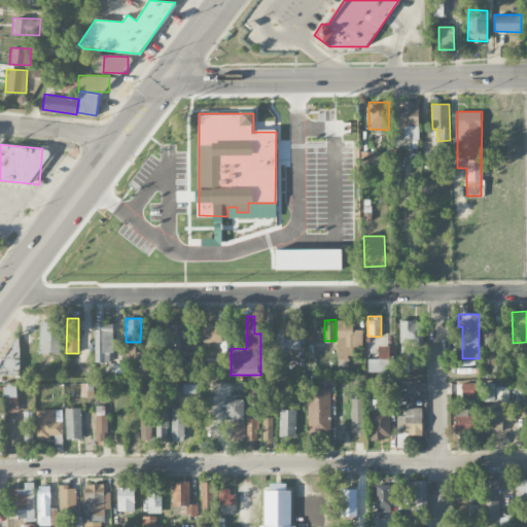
[(353,320),(338,320),(337,358),(354,358),(354,346),(362,346),(362,329),(352,329),(353,320)]
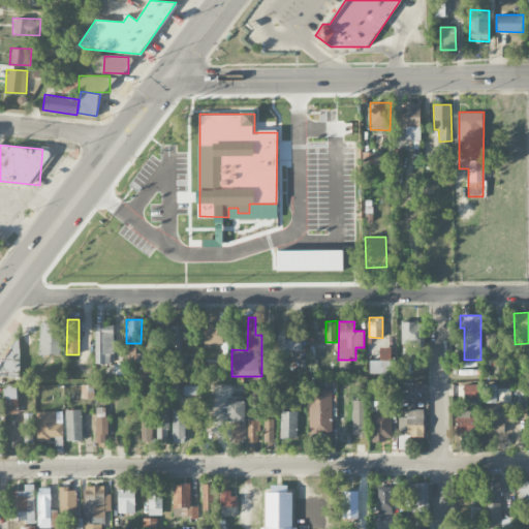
[(425,322),(401,321),(401,342),(424,343),(425,322)]
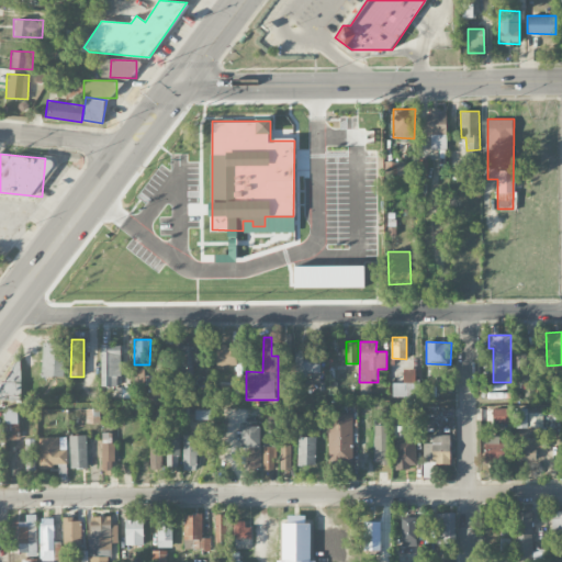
[(65,377),(66,344),(42,343),(41,375),(65,377)]
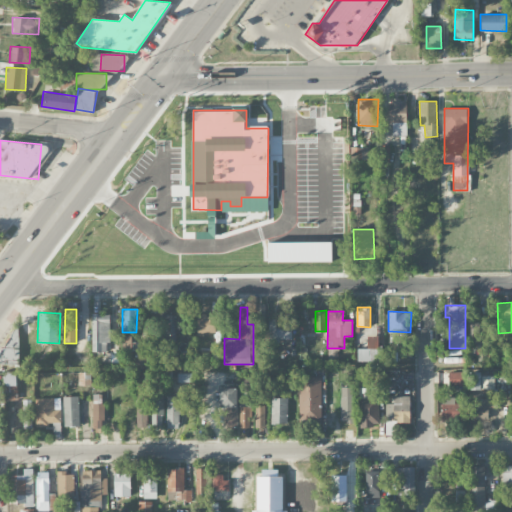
[(109,352),(110,314),(92,314),(91,351),(109,352)]
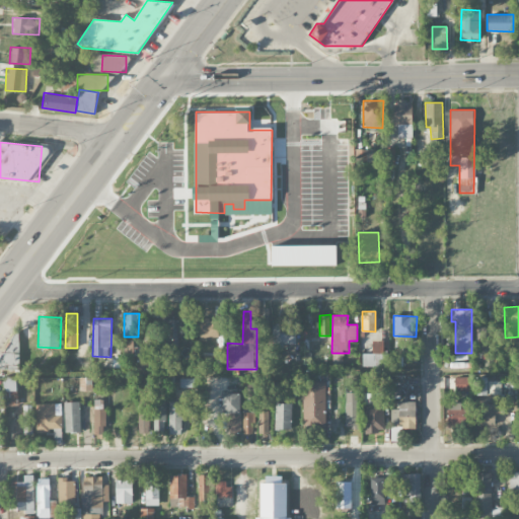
[(162,318),(161,343),(177,344),(178,319),(162,318)]
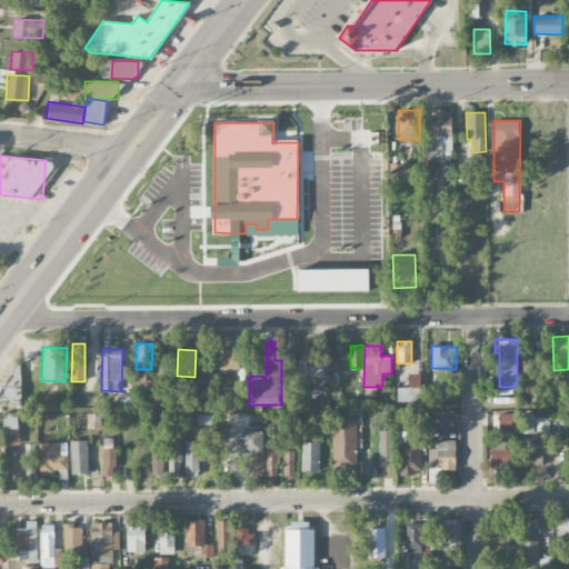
[(219,372),(239,372),(239,350),(219,350),(219,372)]
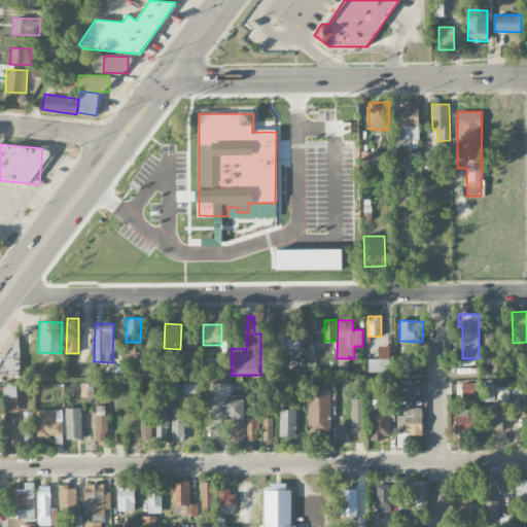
[(300,351),(301,329),(277,328),(277,351),(300,351)]
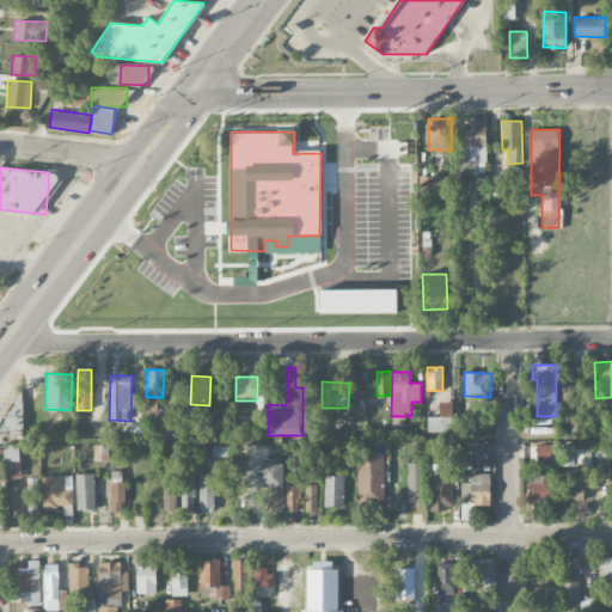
[(562,417),(587,417),(587,386),(563,385),(562,417)]
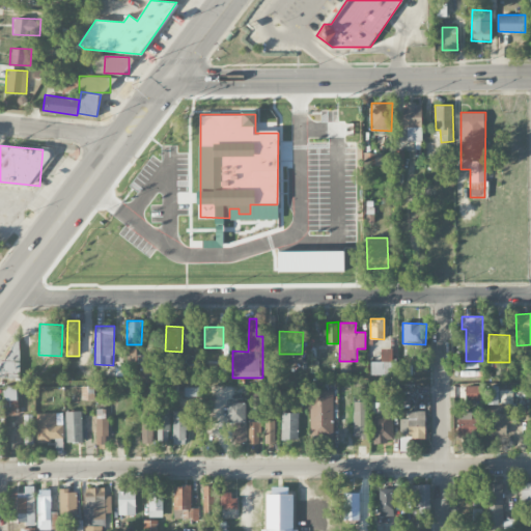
[(136,347),(128,347),(127,364),(136,364),(136,347)]
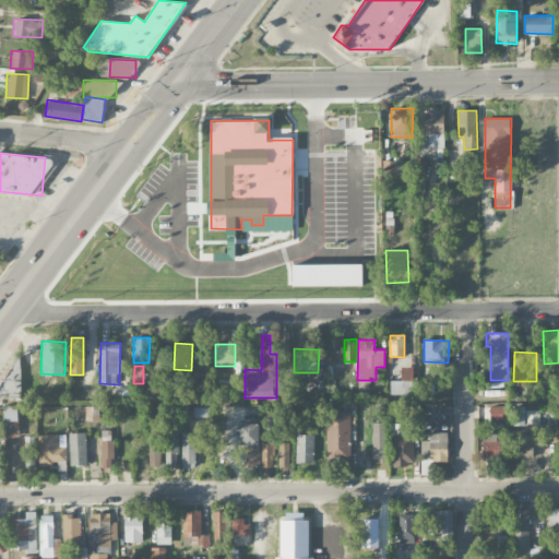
[(390,394),(416,394),(416,381),(390,381),(390,394)]
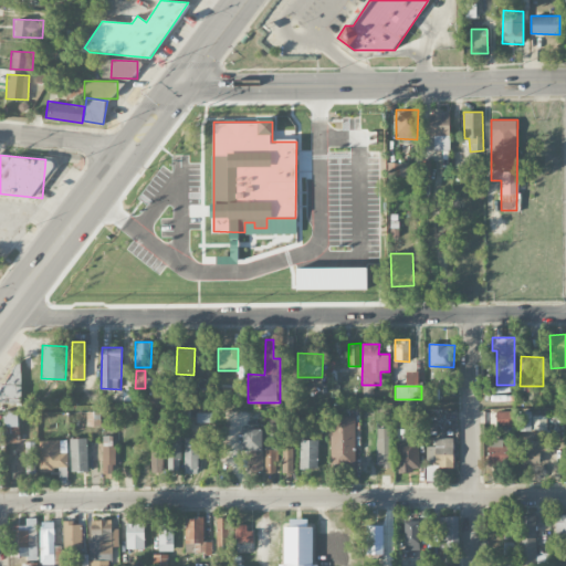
[(18,439),(17,410),(4,411),(6,440),(18,439)]
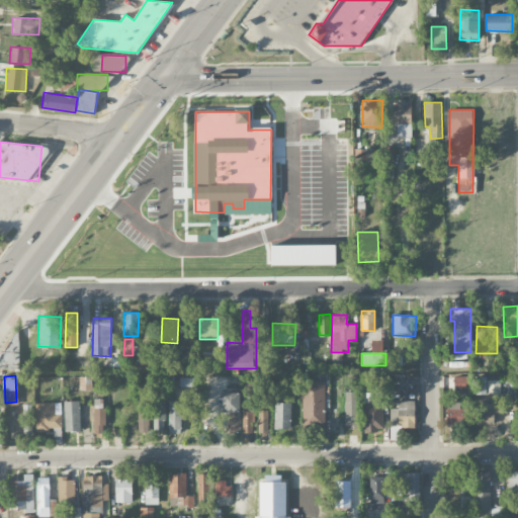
[(92,390),(92,376),(79,376),(79,389),(92,390)]
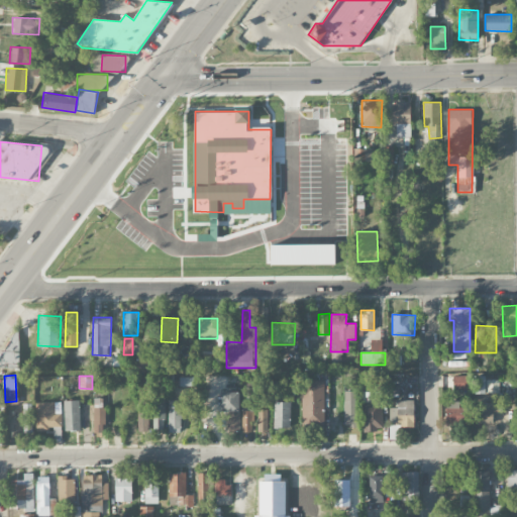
[(451,376),(452,390),(468,389),(468,376),(451,376)]
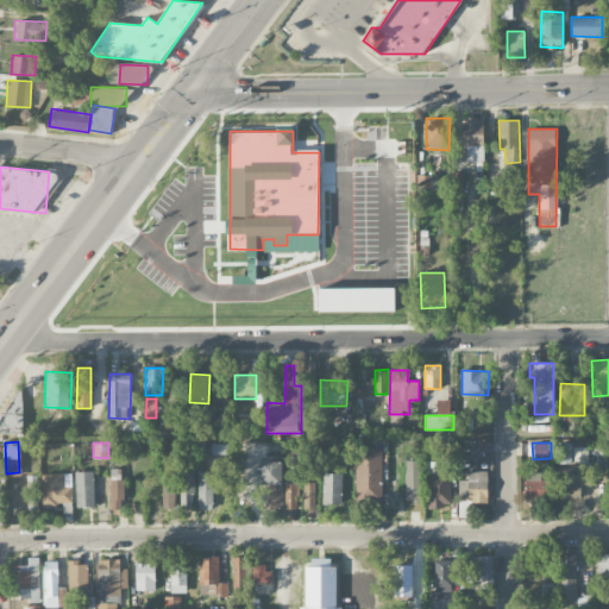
[(558,464),(588,463),(586,447),(572,447),(571,443),(558,443),(558,464)]
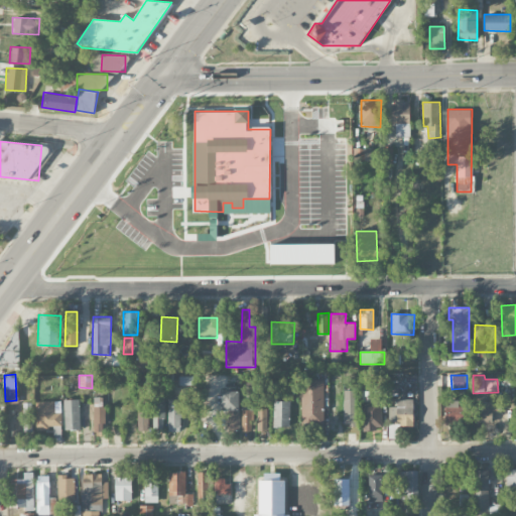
[(324,378),(301,378),(302,426),(325,426),(324,378)]
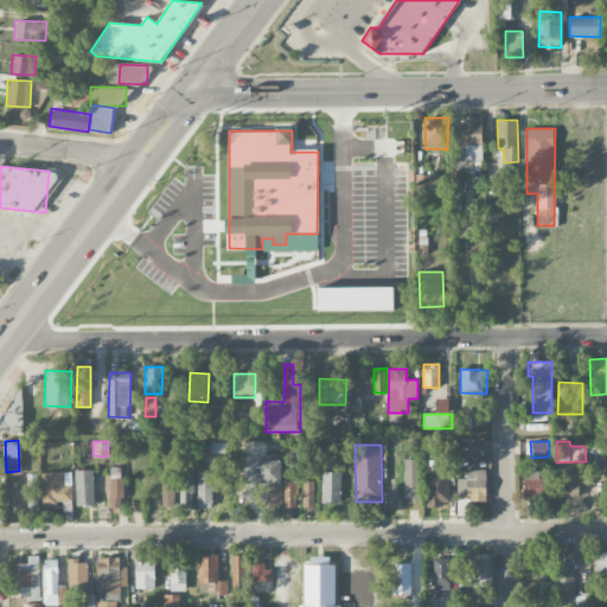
[(426,466),(438,467),(439,451),(426,451),(426,466)]
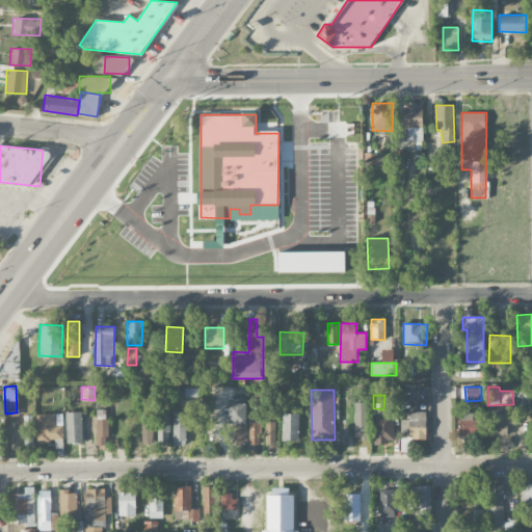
[(154,398),(142,398),(141,444),(153,444),(154,398)]
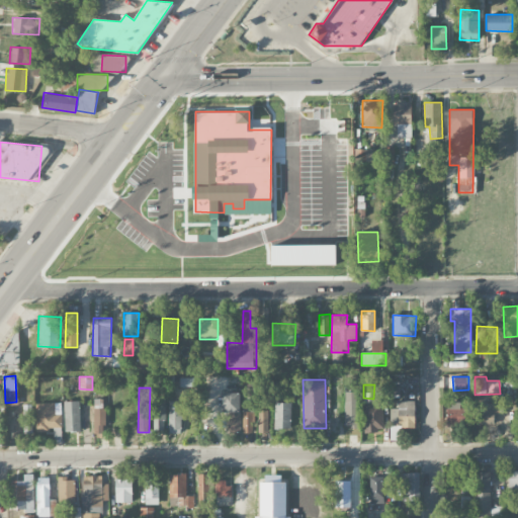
[(344,426),(359,427),(360,392),(345,392),(344,426)]
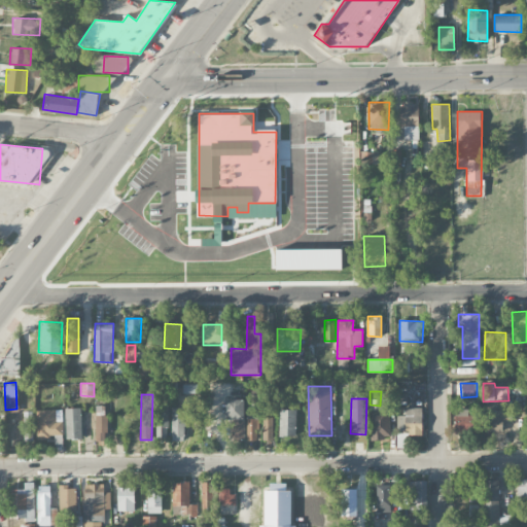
[(244,399),(224,399),(224,420),(245,420),(244,399)]
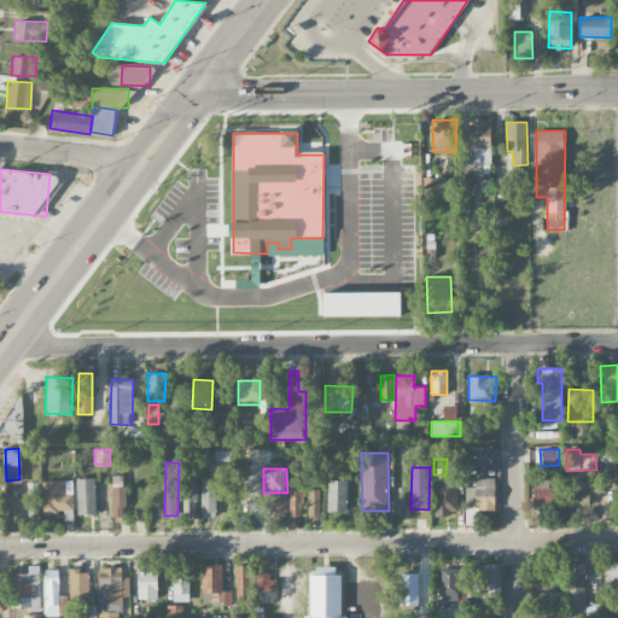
[(197,474),(185,474),(185,513),(198,513),(197,474)]
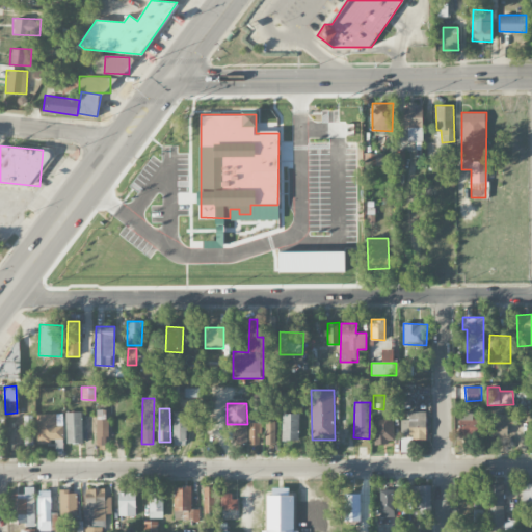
[(65,443),(83,443),(82,411),(64,413),(65,443)]
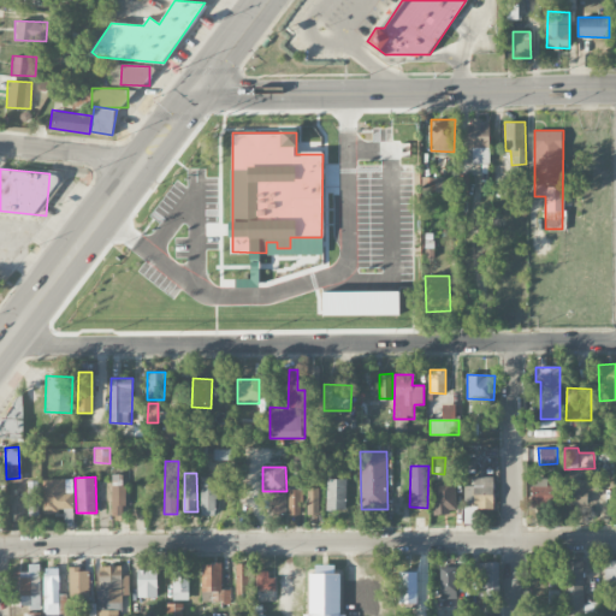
[(215,515),(217,477),(201,477),(200,514),(215,515)]
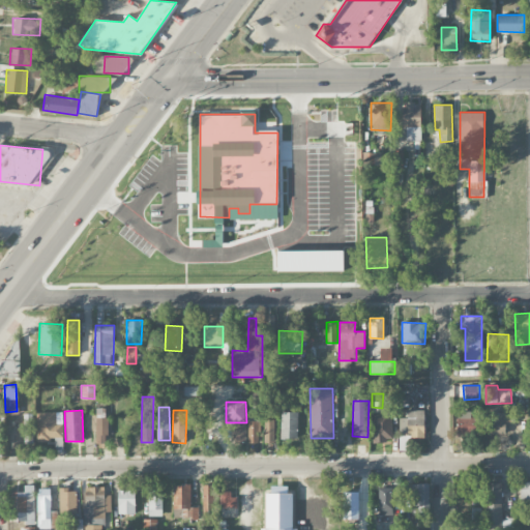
[(423,410),(407,410),(407,417),(400,418),(400,436),(424,436),(423,410)]
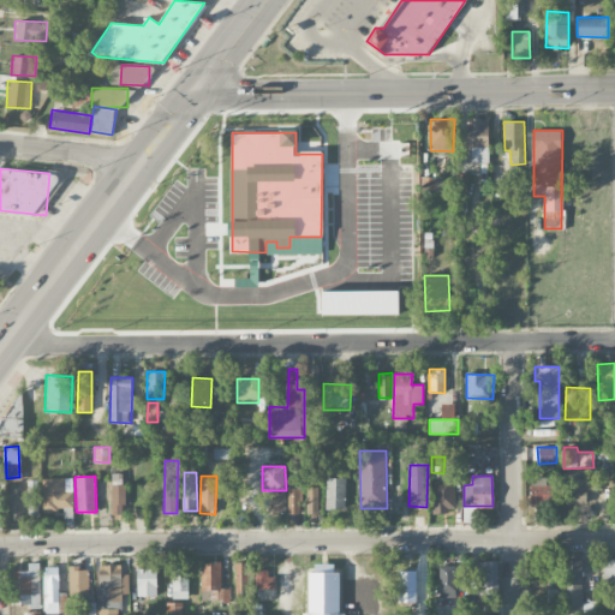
[(547,476),(531,476),(531,502),(556,503),(557,484),(547,484),(547,476)]
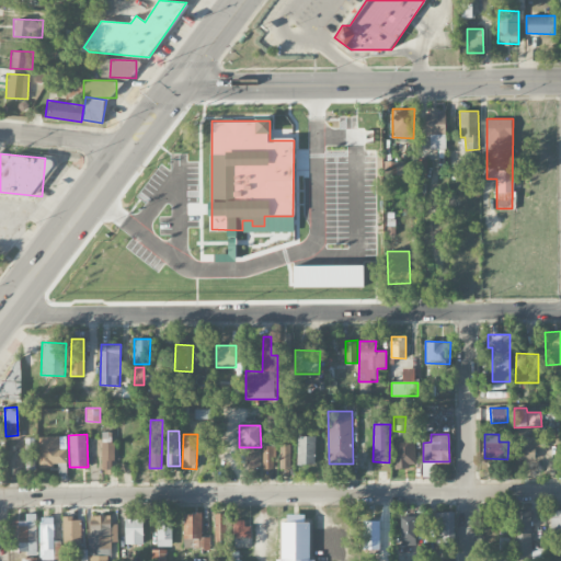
[(315,465),(316,436),(297,435),(296,465),(315,465)]
